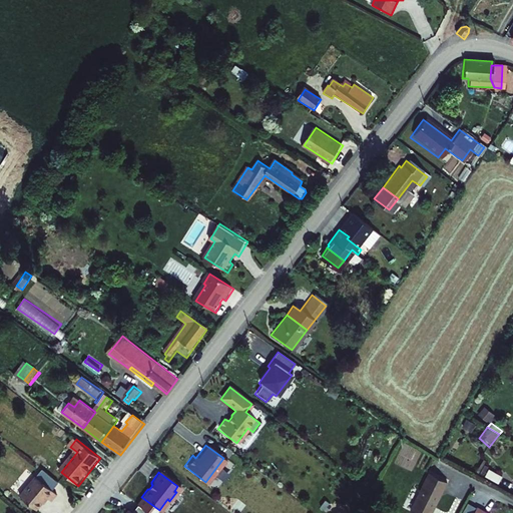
[(431,512),(448,482),(430,473),(410,511),(413,512),(431,512)]
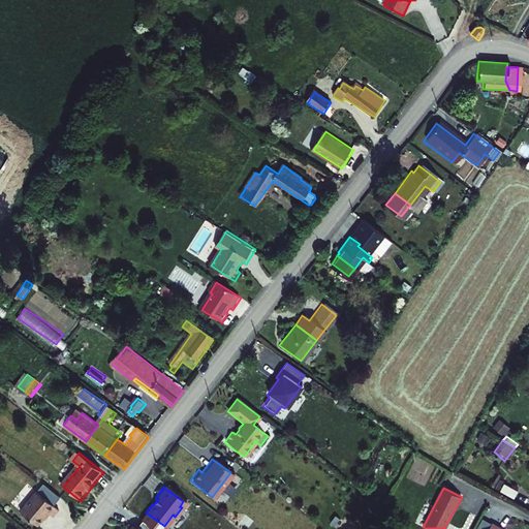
[(24,514),(40,527),(50,516),(55,520),(62,511),(39,494),(24,514)]
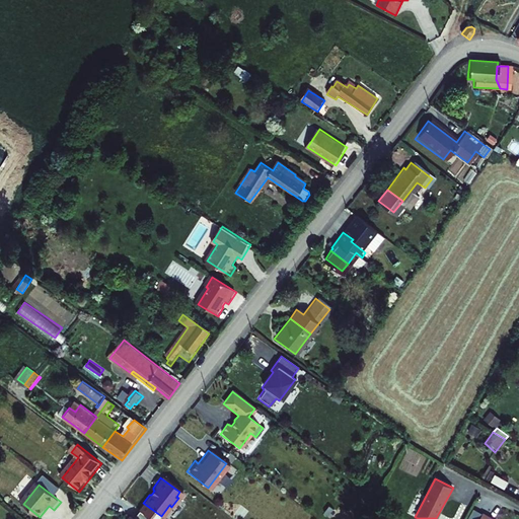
[(147,518),(136,510),(131,518),(147,518)]
